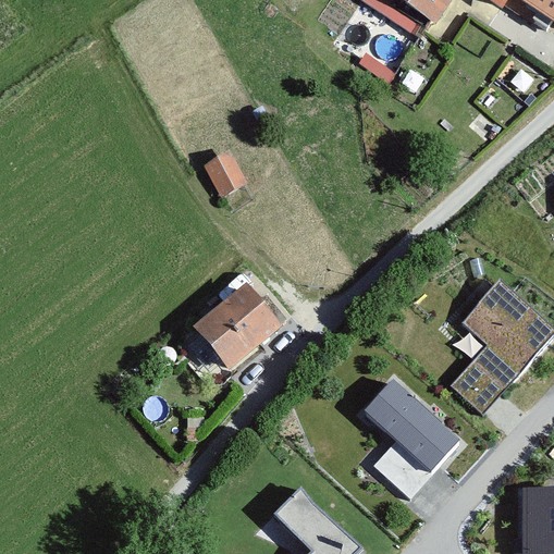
[(414,0),(432,11),(439,0),(524,0),(553,20),(553,0),(414,0)]
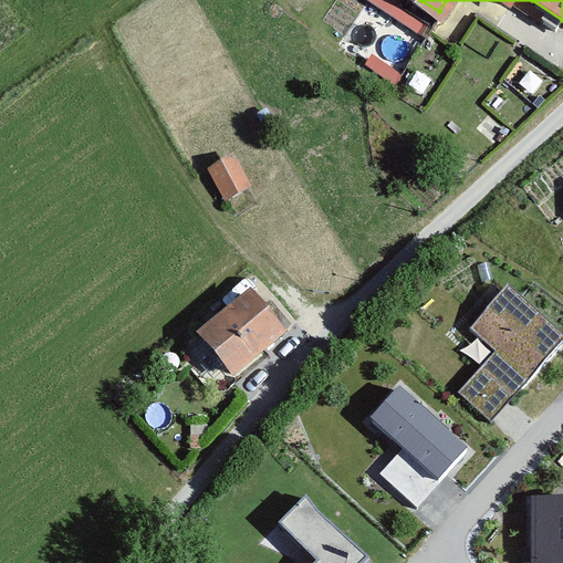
[(229,156),(208,168),(223,195),(244,183),(229,156)]
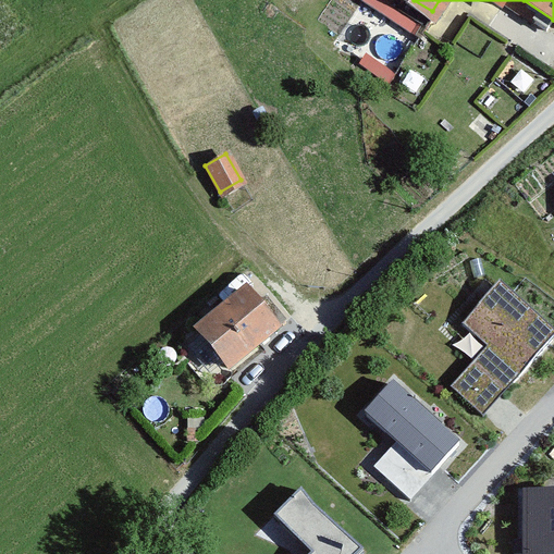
[(553,334),(499,284),(465,321),(489,343),(451,384),(481,411),(553,334)]
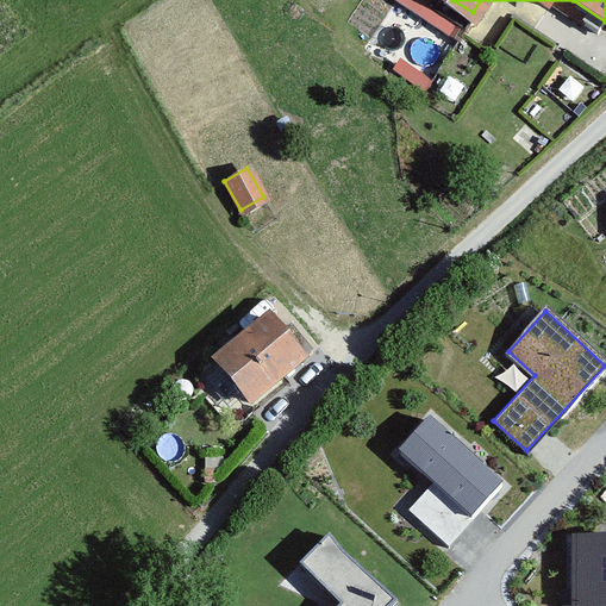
[(257,322),(213,368),(247,400),(291,355),(257,322)]
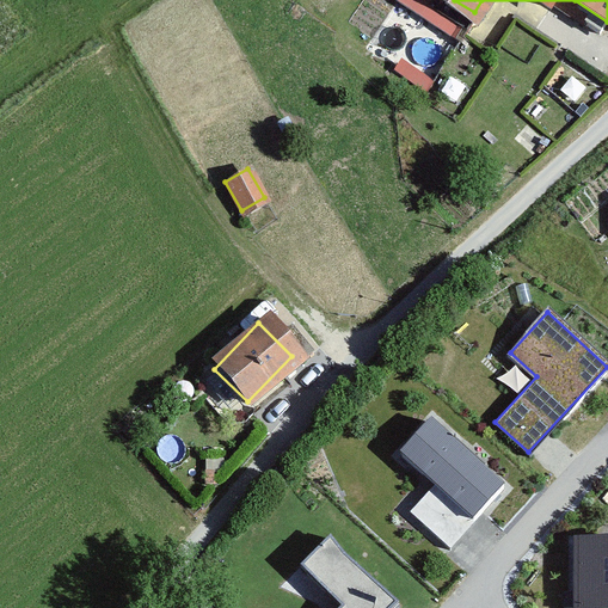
[(507,484),(435,419),(401,455),(434,484),(412,509),(452,545),(507,484)]
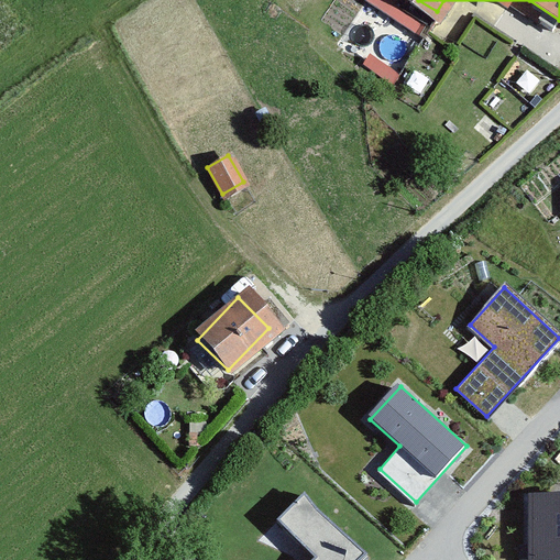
[(300,494),(276,519),(316,557),(313,559),(357,559),(363,553),(300,494)]
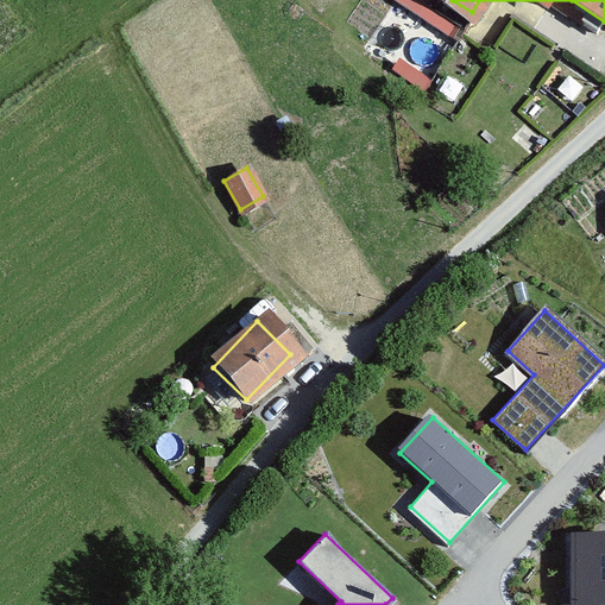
[(604,534),(571,535),(571,587),(560,587),(559,604),(602,604),(602,603),(604,603),(604,534)]
